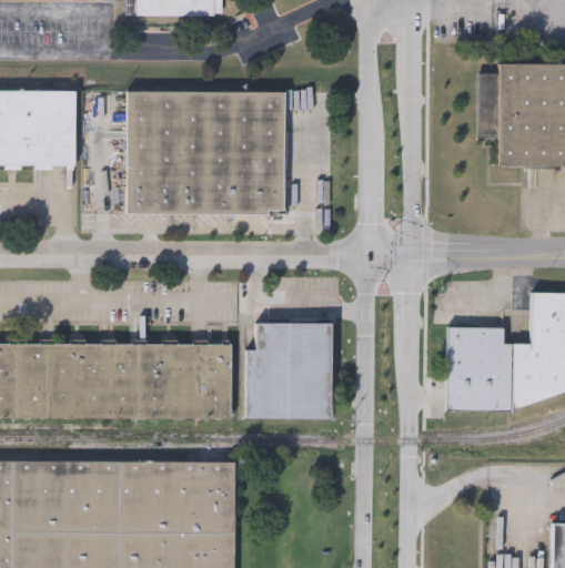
[(223,0),(223,17),(138,16),(138,11),(138,0),(223,0)]
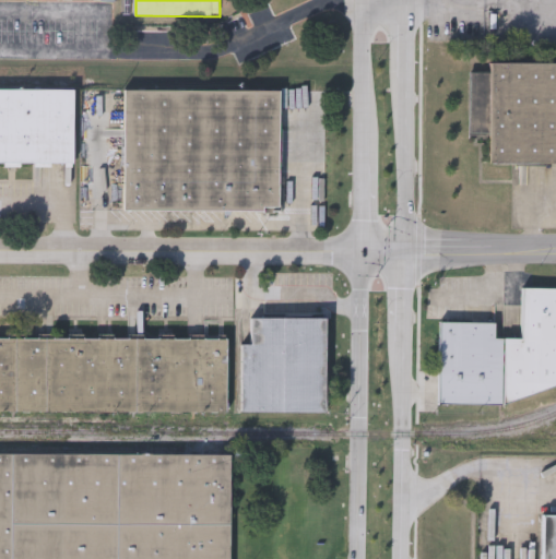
[(555,165),(491,165),(491,137),(471,137),(471,73),(492,73),(492,63),(555,63),(555,165)]
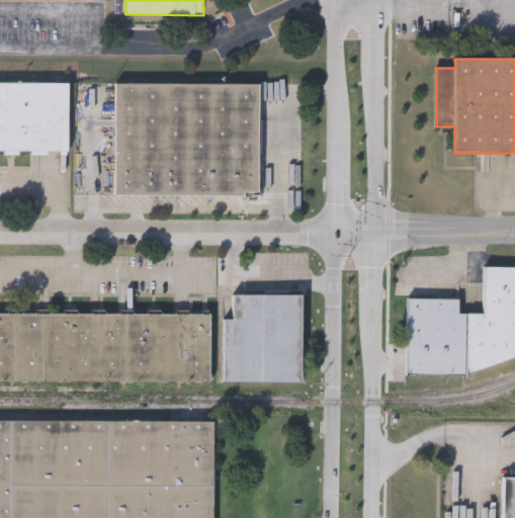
[(0,83),(70,84),(70,153),(0,152),(0,83)]
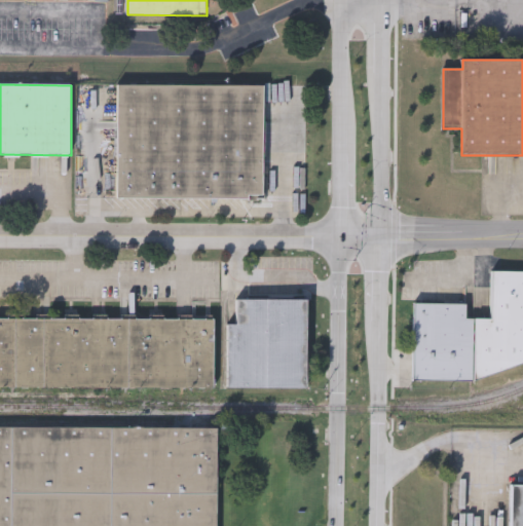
[(264,86),(264,198),(118,198),(118,86),(264,86)]
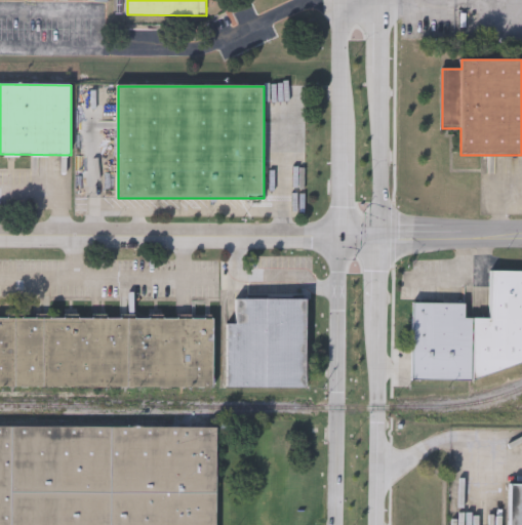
[(413,300),(467,300),(466,315),(491,316),(491,269),(521,269),(521,363),(463,378),(412,378),(412,376),(413,300)]
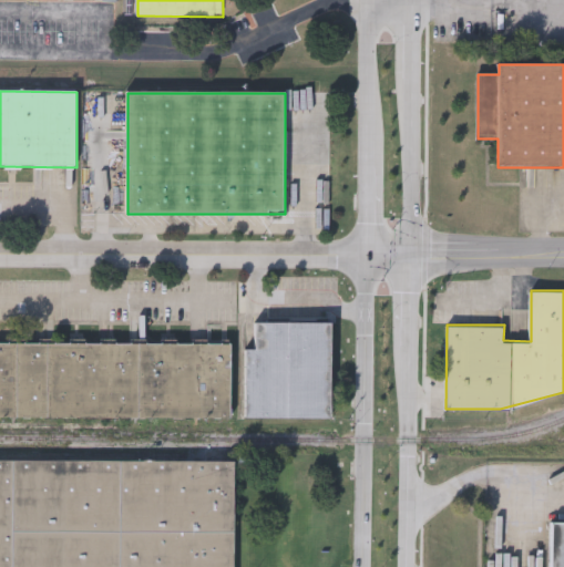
[(246,348),(256,348),(256,321),(331,321),(331,418),(246,418),(246,348)]
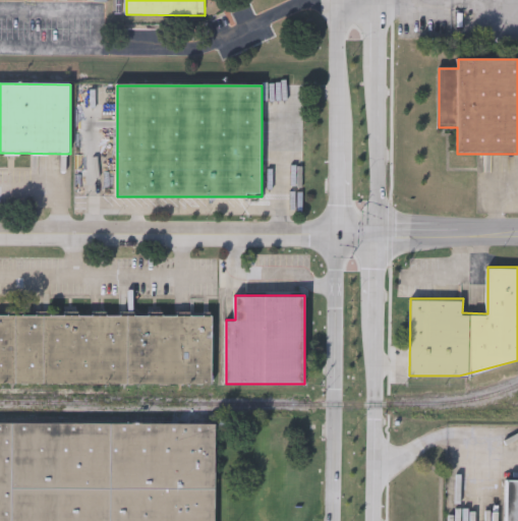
[(213,384),(0,383),(0,314),(213,315),(213,384)]
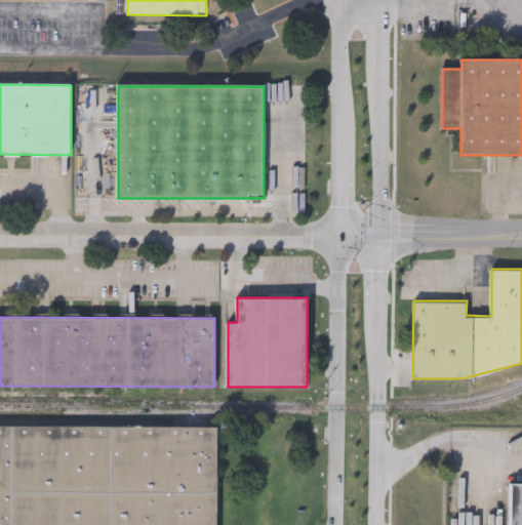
[(0,524),(0,423),(217,426),(216,524),(0,524)]
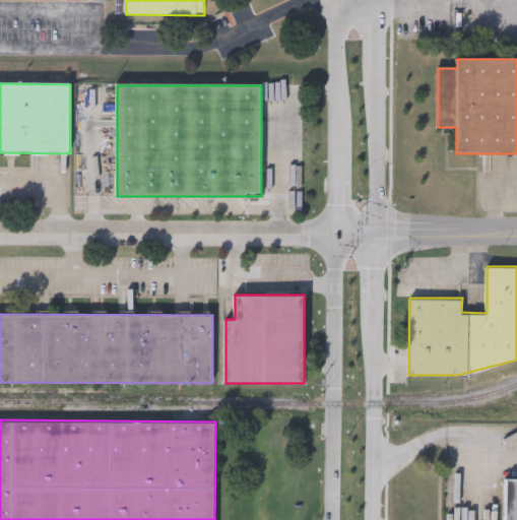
[(516,519),(505,519),(506,477),(516,477),(516,519)]
